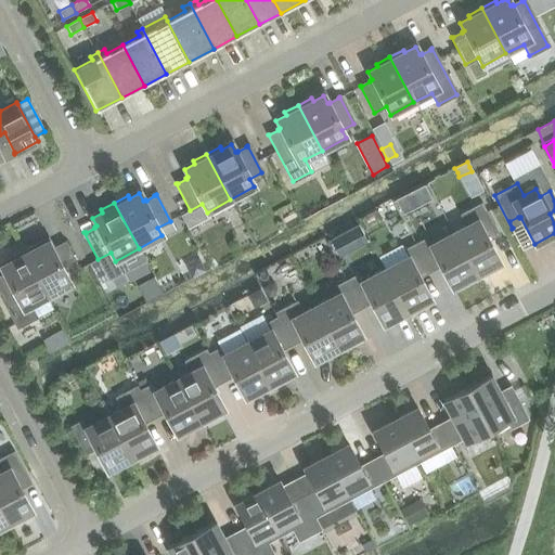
[(465,226),(455,231),(478,274),(480,278),(498,268),(497,265),(499,263),(485,235),(486,235),(485,234),(494,230),(498,236),(499,235),(481,203),(459,215),(465,226)]
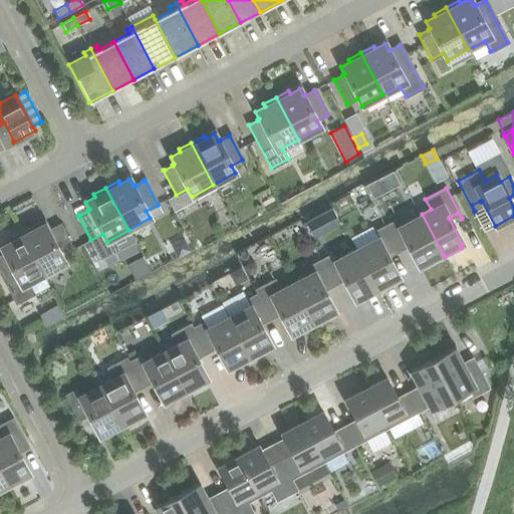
[(394,220),(383,225),(398,252),(399,252),(396,247),(396,246),(404,241),(405,242),(419,267),(443,254),(422,214),(398,227),(394,220)]
